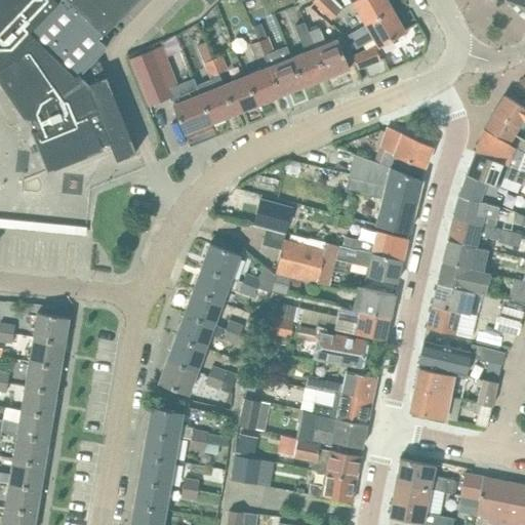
[(0,0),(0,82),(27,122),(31,120),(37,129),(31,131),(47,171),(103,149),(102,145),(110,143),(117,160),(136,152),(106,76),(106,77),(99,62),(95,57),(107,47),(97,39),(103,33),(104,34),(136,0),(0,0)]
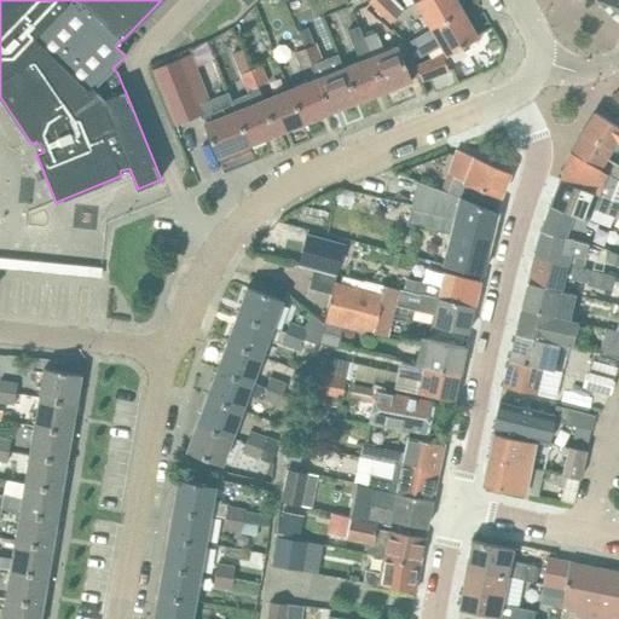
[(198,0),(210,13),(224,0),(198,0)]
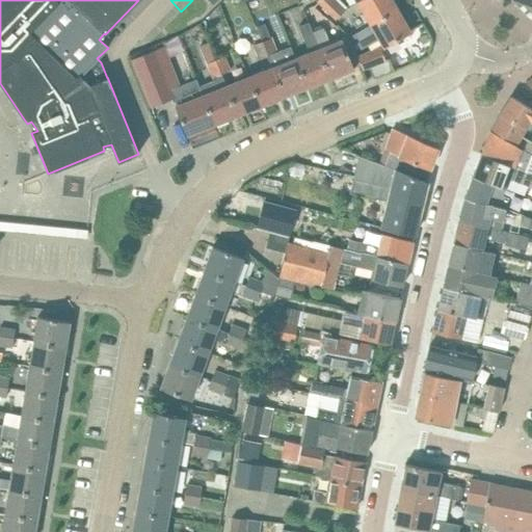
[(325,11),(335,2),(333,0),(317,0),(316,1),(325,11)]
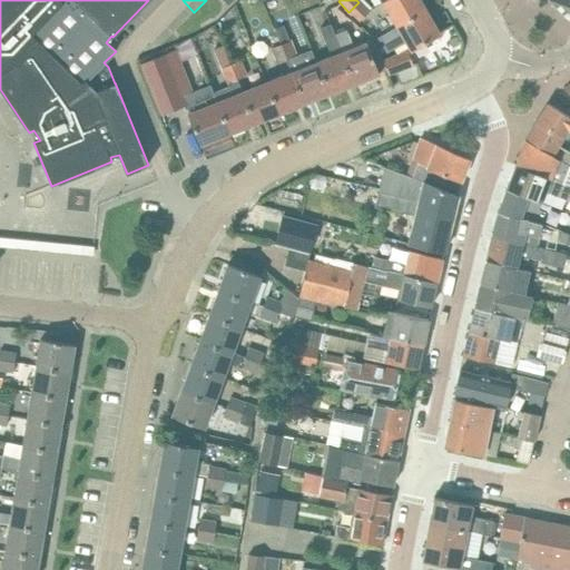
[(396,26),(425,9),(420,0),(386,0),(383,2),(396,26)]
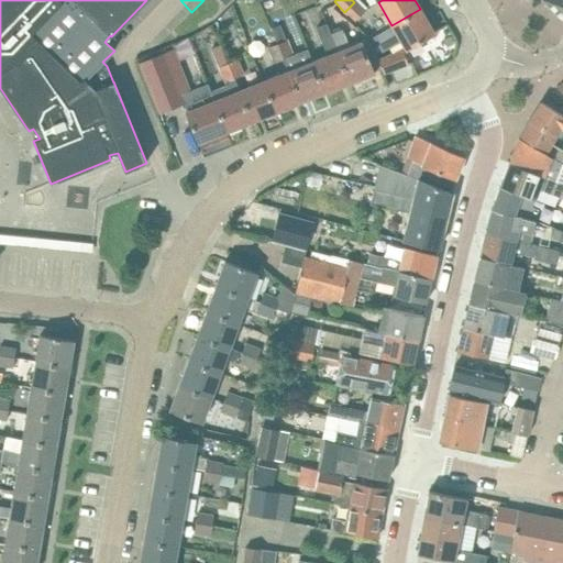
[(562,0),(543,0),(562,19),(562,0)]
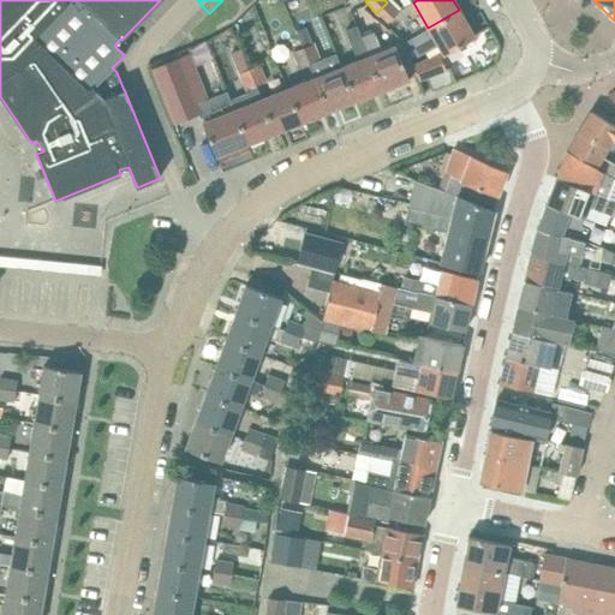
[(388,24),(398,13),(387,3),(376,13),(388,24)]
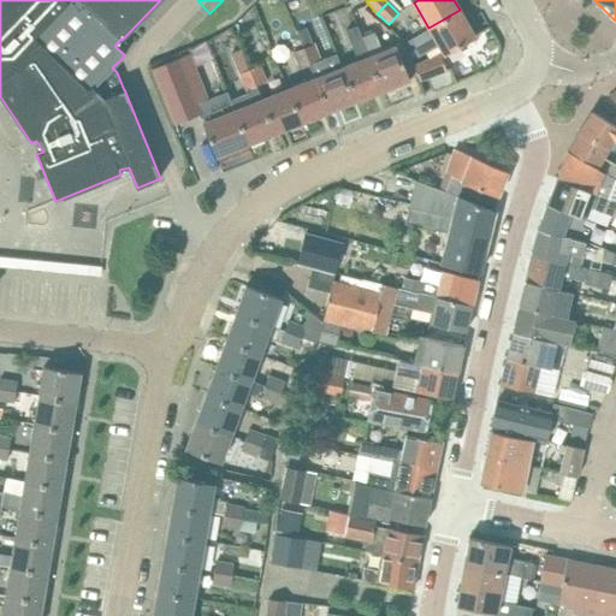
[(428,28),(408,40),(418,57),(438,45),(444,54),(475,36),(460,10),(428,28)]
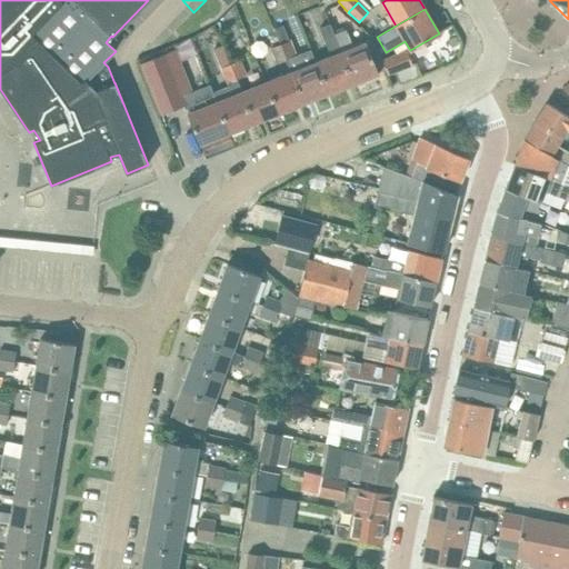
[(327,95),(352,83),(335,38),(333,35),(329,25),(319,29),(330,56),(315,62),(327,95)]
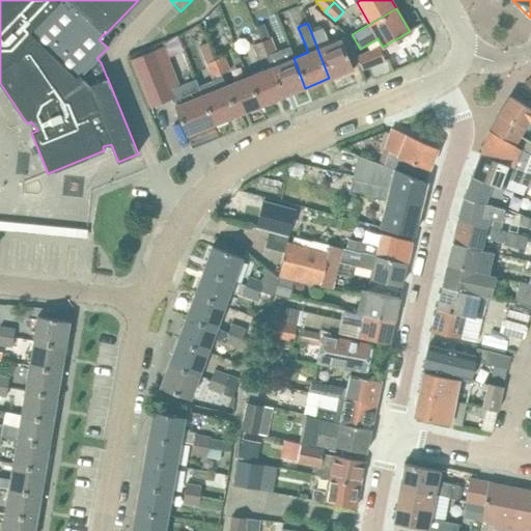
[(322,28),(311,32),(312,35),(329,78),(354,68),(345,50),(341,38),(328,44),(323,31),(322,28)]
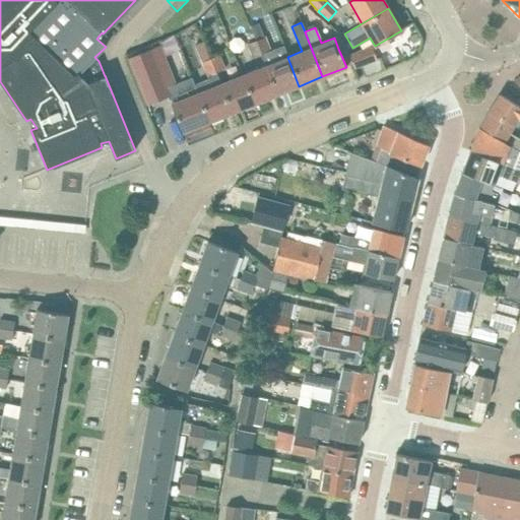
[(256,41),(262,56),(271,52),(265,38),(256,41)]
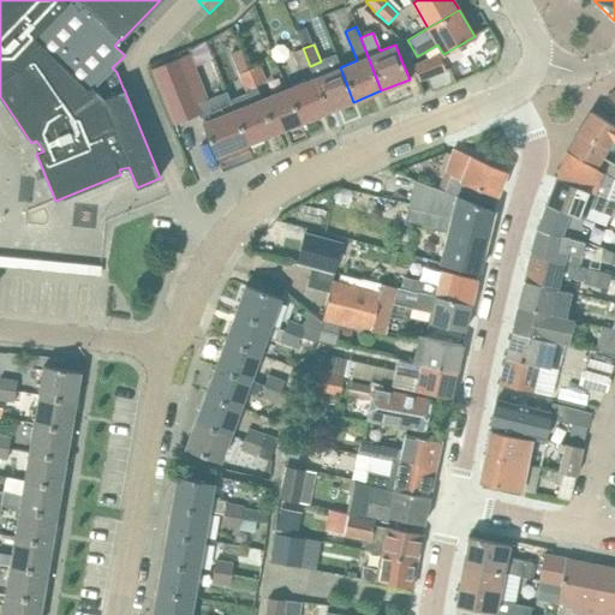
[(298,71),(310,66),(303,48),(300,49),(291,53),(298,71)]
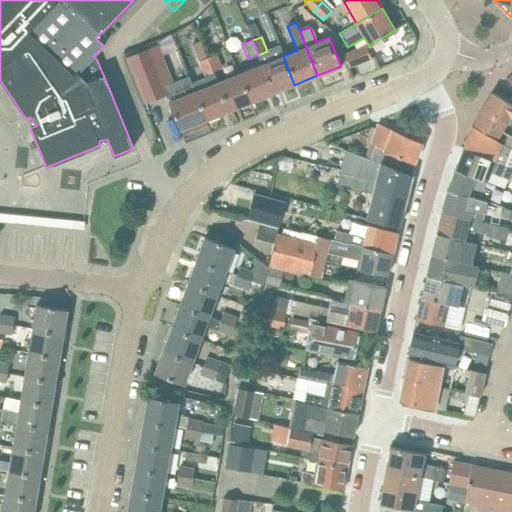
[(205,120),(227,111),(216,82),(212,72),(207,58),(200,41),(192,45),(205,78),(190,83),(205,120)]
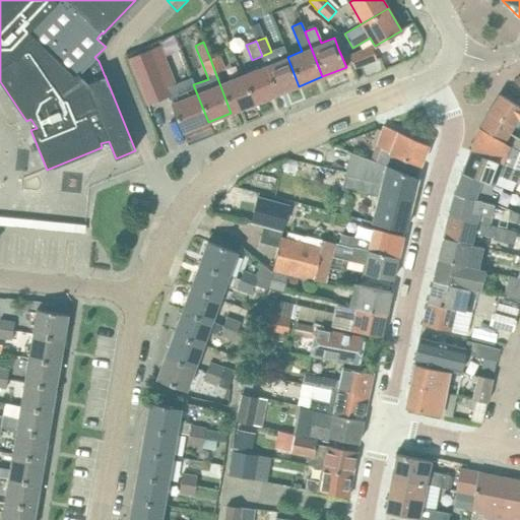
[(189,44),(177,48),(185,72),(197,67),(189,44)]
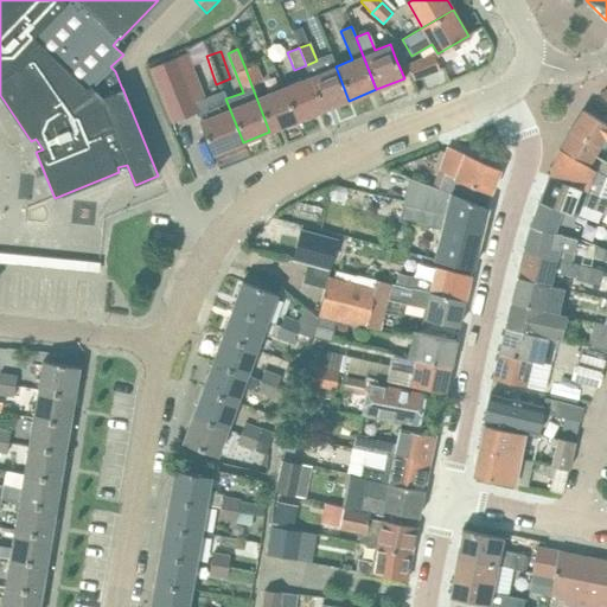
[(415,80),(439,70),(433,55),(408,64),(415,80)]
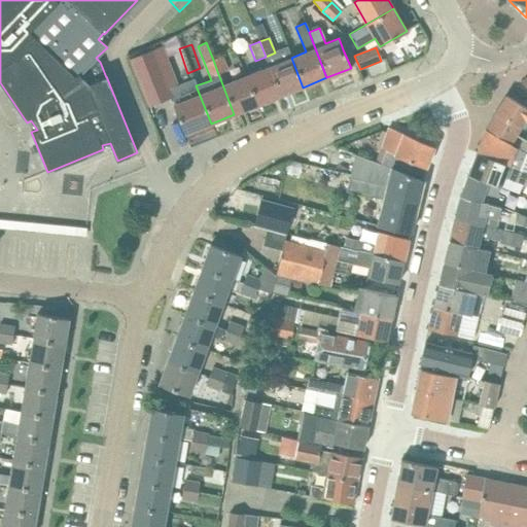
[(151,50),(131,59),(149,106),(170,97),(168,93),(167,90),(167,88),(151,50)]
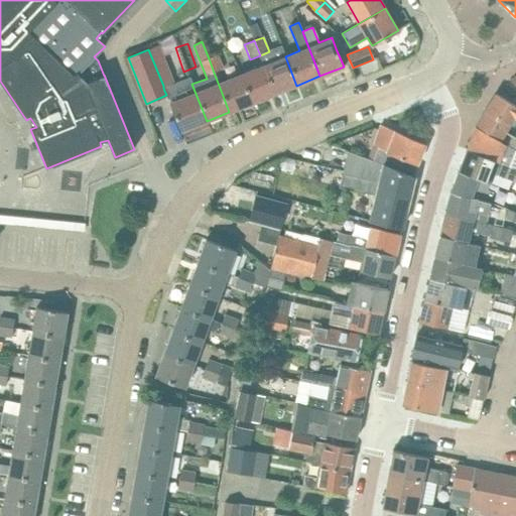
[(224,70),(218,54),(209,58),(214,73),(216,73),(224,70)]
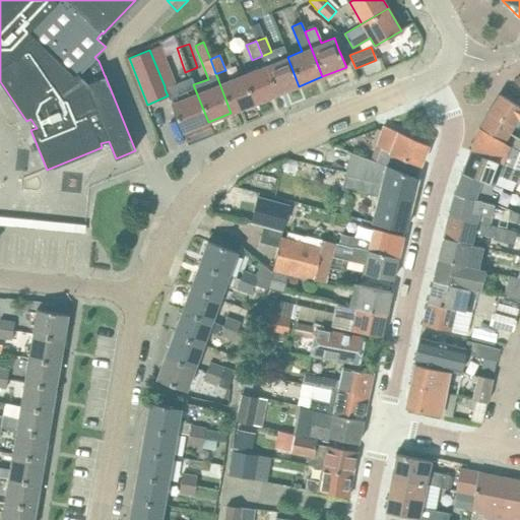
[(277,94),(299,86),(287,57),(265,65),(277,94)]
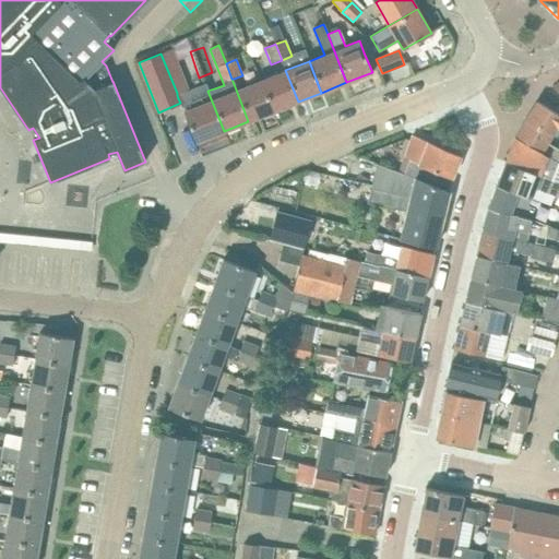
[(273,111),(298,102),(285,70),(261,80),(273,111)]
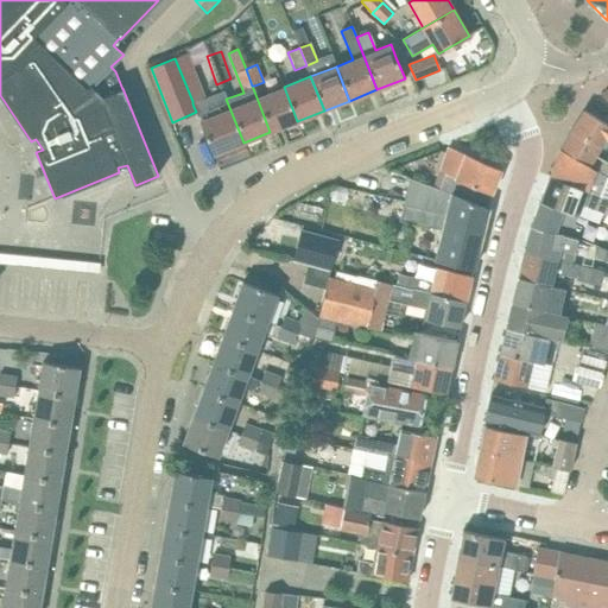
[(284,87),(257,97),(270,132),(297,121),(284,87)]
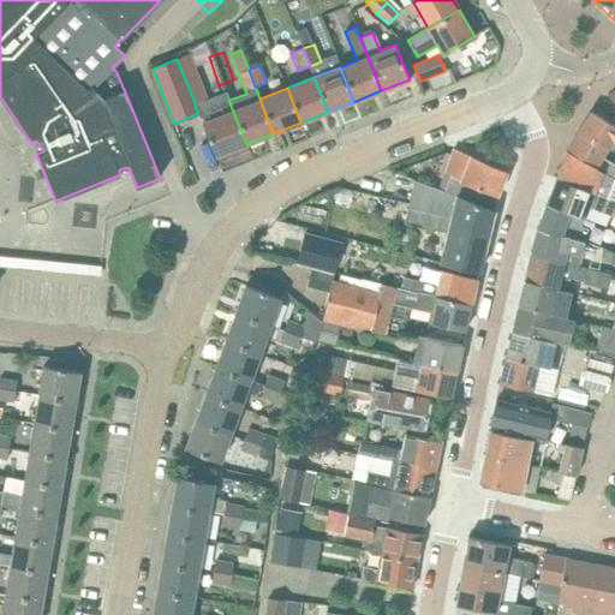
[(203,101),(195,105),(196,108),(198,113),(207,135),(215,156),(246,144),(228,100),(228,99),(226,93),(203,101)]
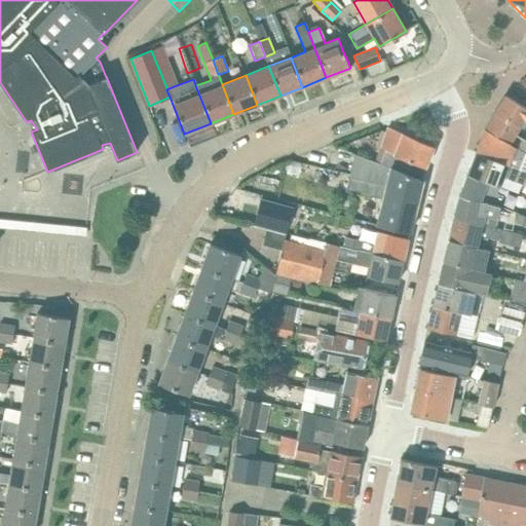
[(525,108),(504,95),(495,111),(512,121),(519,126),(523,120),(525,121),(525,108)]
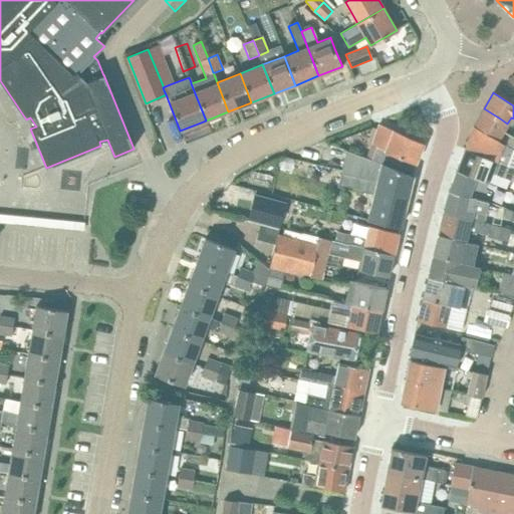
[(513,149),(513,146),(513,139),(502,132),(507,123),(500,118),(484,108),(474,125),(513,149)]
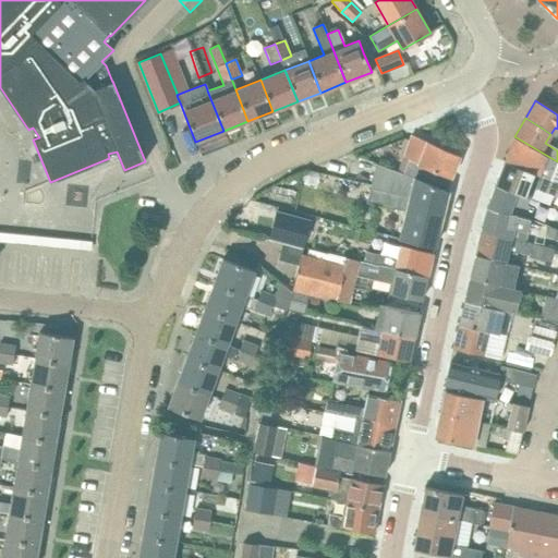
[(451,178),(460,156),(423,140),(412,135),(402,156),(416,162),(411,176),(410,177),(427,182),(446,191),(451,178)]
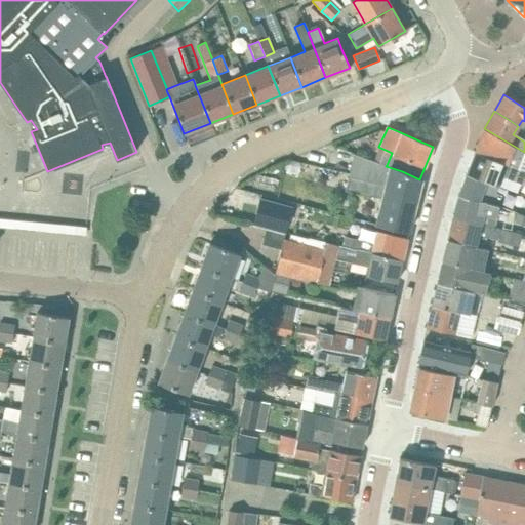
[(518,169),(521,162),(524,153),(524,152),(484,128),(475,152),(518,169)]
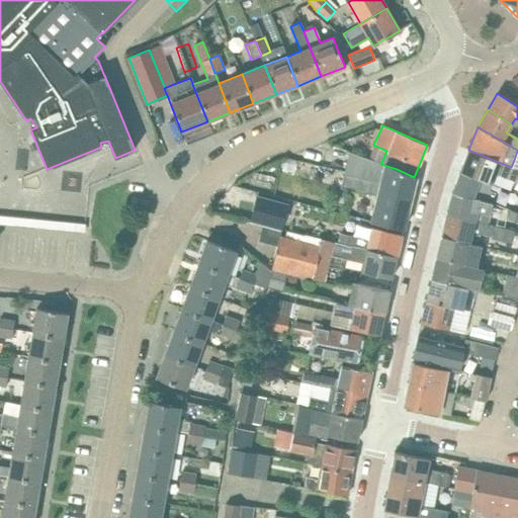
[(516,183),(517,178),(517,170),(511,167),(468,150),(460,170),(492,184),(496,176),(504,179),(516,183)]
